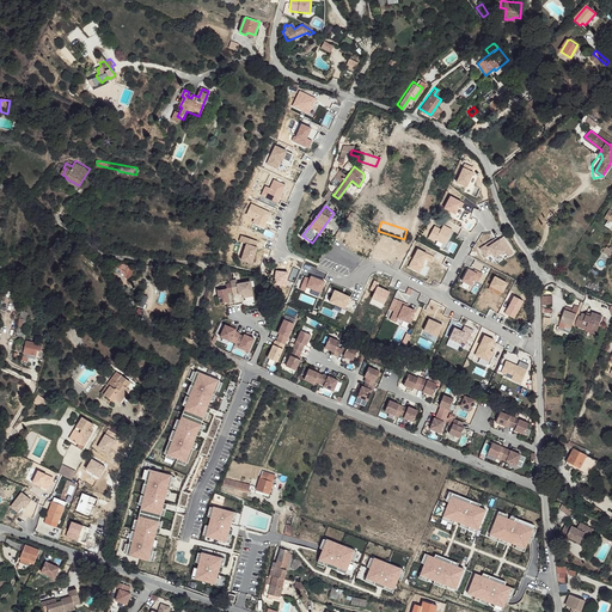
[(401,246),(392,243),(386,259),(395,263),(401,246)]
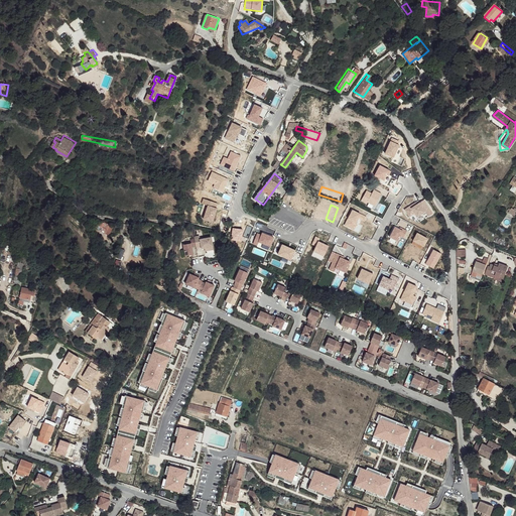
[(200,235),(195,236),(197,245),(197,247),(202,246),(205,246),(205,247),(214,246),(212,237),(201,238),(200,235)]
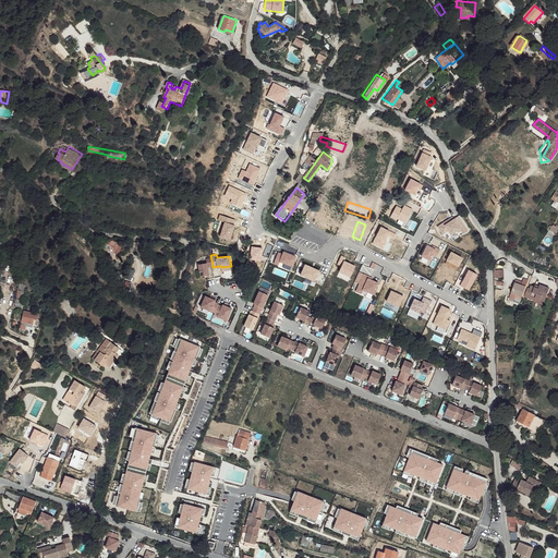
[(199,263),(202,275),(209,274),(208,266),(213,265),(211,257),(207,257),(207,262),(199,263)]
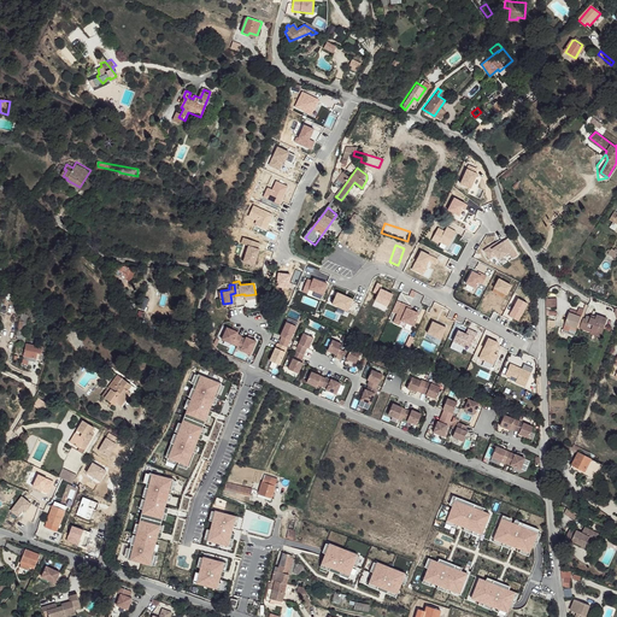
[(558,307),(557,298),(546,298),(546,307),(558,307)]
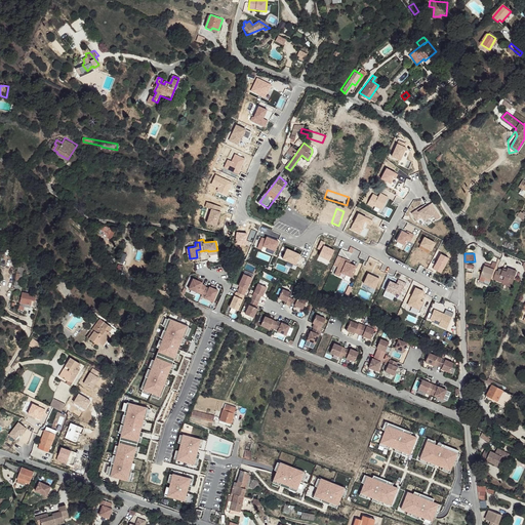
[(491,267),(486,264),(482,274),(487,276),(492,278),(498,263),(494,260),(491,267)]
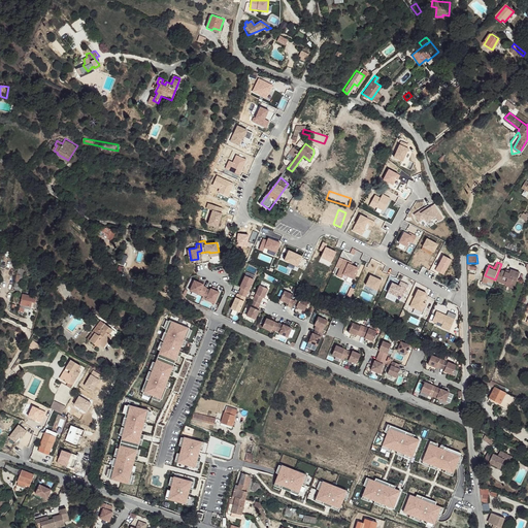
[(23,264),(19,263),(14,287),(22,289),(25,267),(23,267),(23,264)]
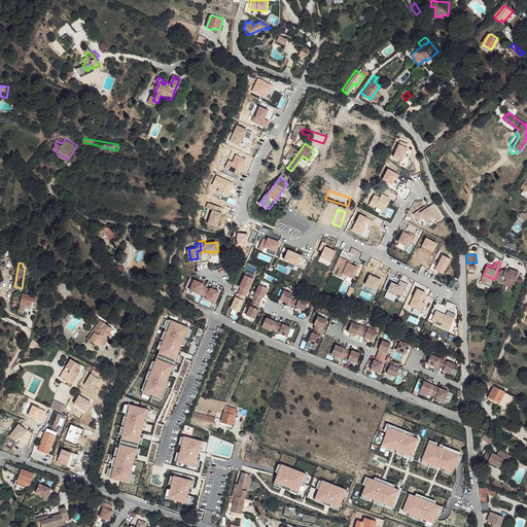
[(510,273),(502,271),(498,279),(506,283),(507,281),(513,282),(516,278),(518,279),(520,273),(512,269),(510,273)]
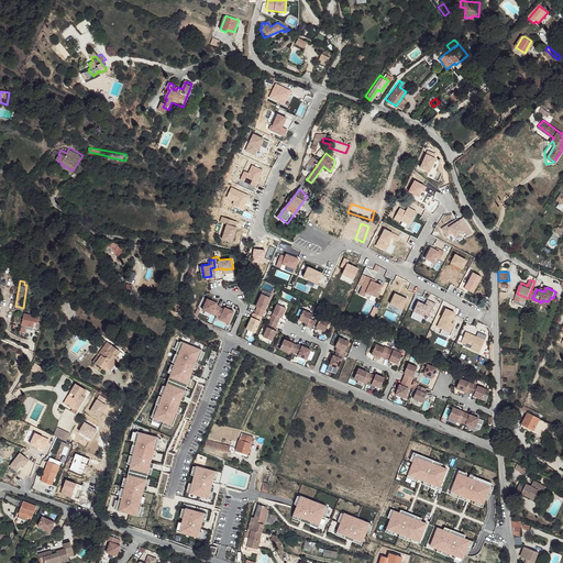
[(256,307),(254,312),(261,316),(268,298),(261,295),(255,306),(256,307)]
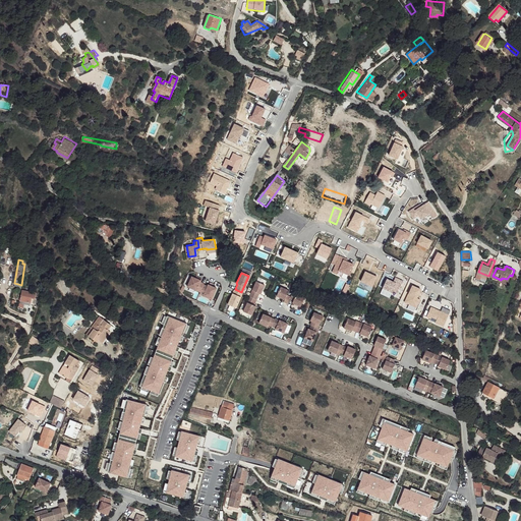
[(512,276),(510,275),(507,279),(502,278),(501,280),(500,282),(508,285),(512,276)]
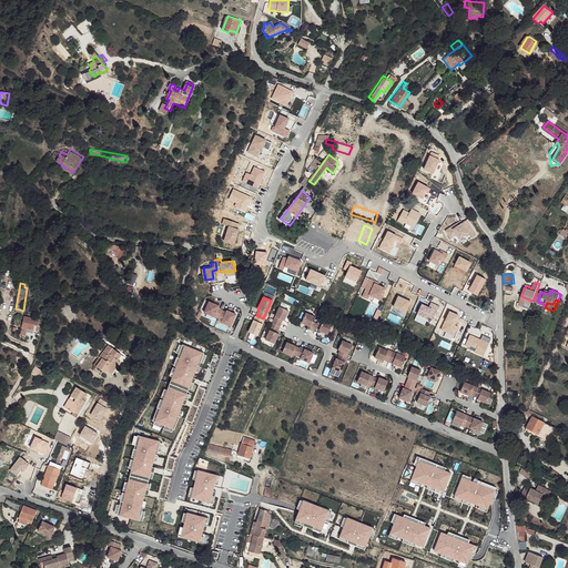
[(220,305),(210,301),(205,311),(220,317),(223,307),(220,306),(220,305)]
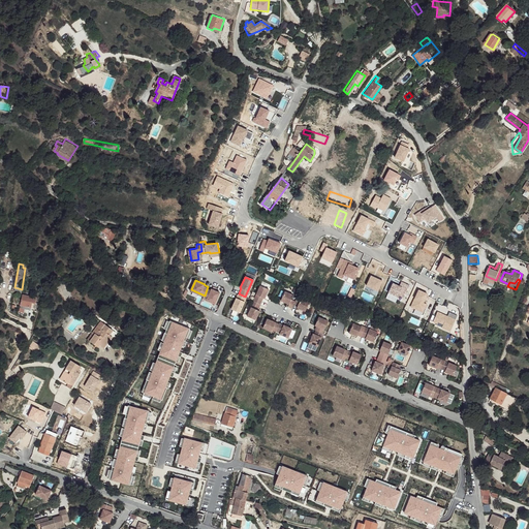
[(260,284),(254,300),(260,303),(263,297),(265,298),(269,288),(260,284)]
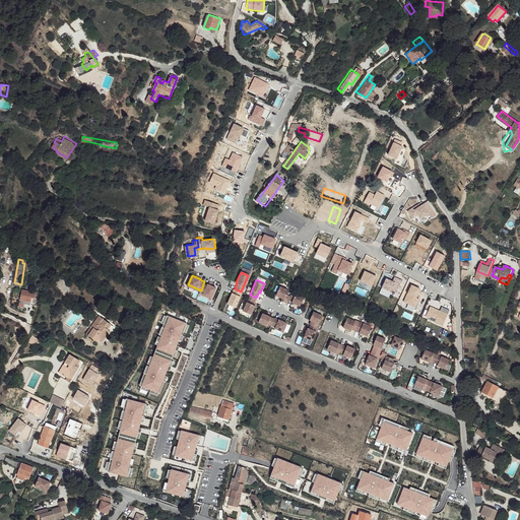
[(208,284),(204,282),(201,290),(200,293),(212,298),(216,286),(208,283),(208,284)]
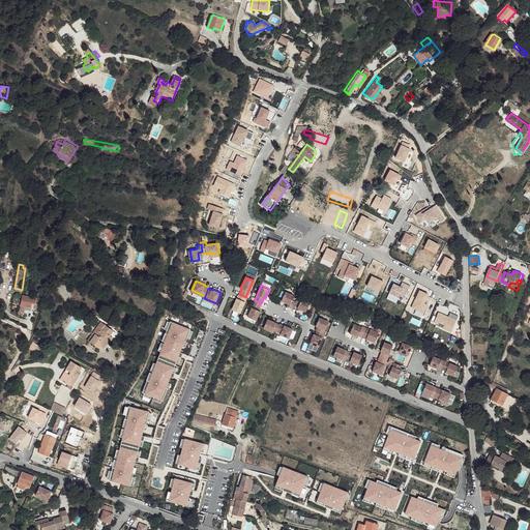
[(294,295),(286,291),(282,300),(290,304),(289,306),(293,308),(295,303),(296,301),(292,299),(294,295)]
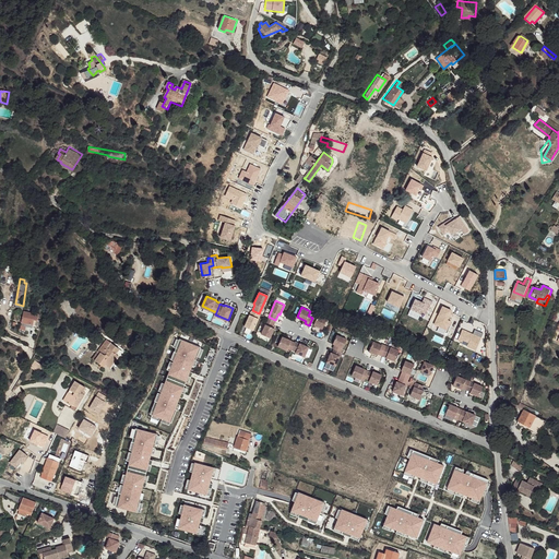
[(259,313),(252,310),(245,325),(253,330),(261,313),(259,313)]
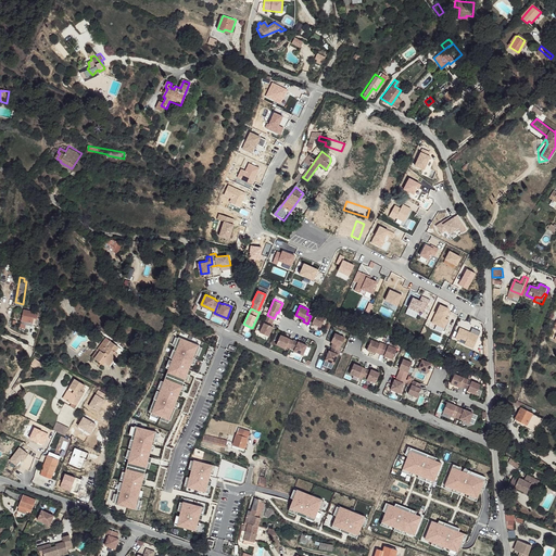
[(40,313),(25,310),(23,319),(37,323),(40,313)]
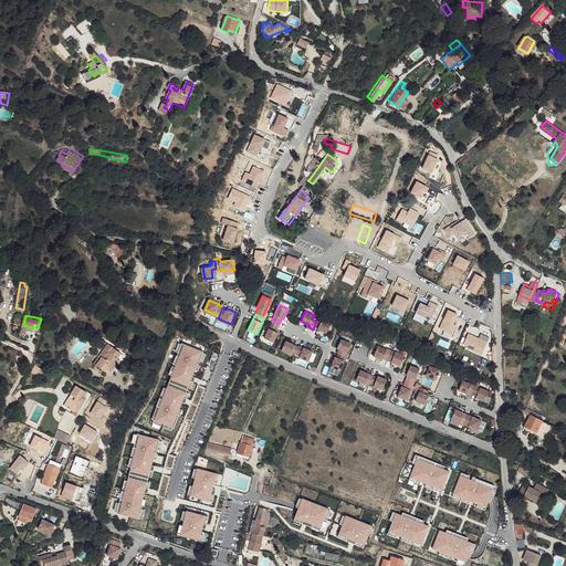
[(327,332),(332,323),(318,316),(316,322),(315,324),(320,326),(318,328),(327,332)]
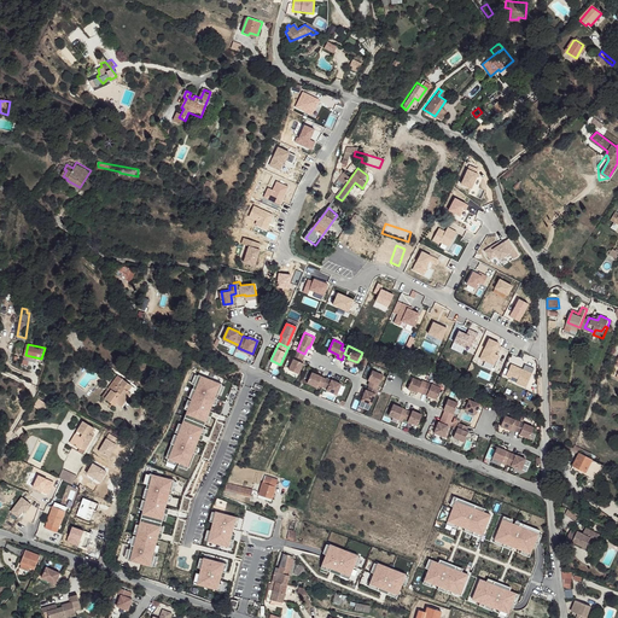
[(303,362),(293,357),(289,368),(298,373),(303,362)]
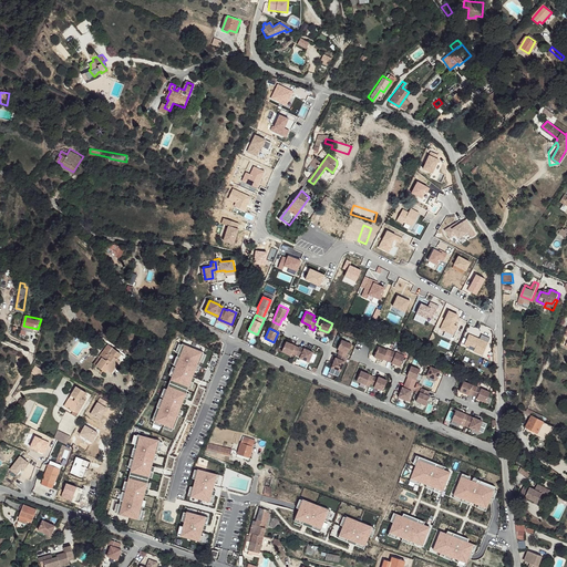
[(352,343),(342,339),(338,348),(340,349),(338,353),(339,353),(347,357),(352,343)]
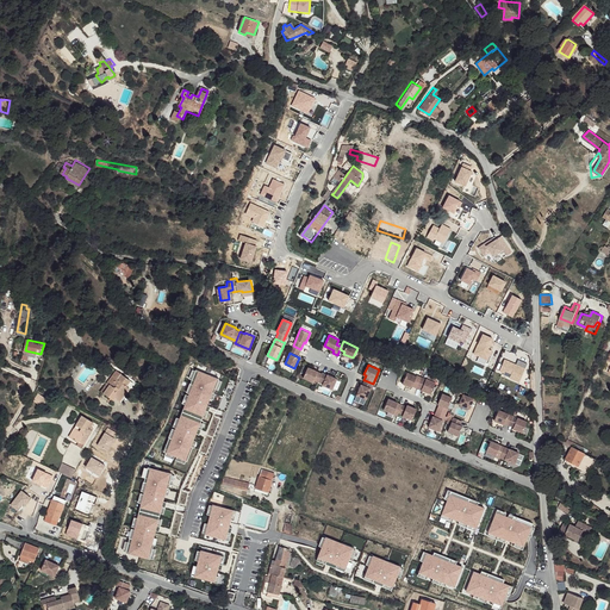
[(318,381),(322,373),(309,367),(304,377),(313,381),(315,379),(318,381)]
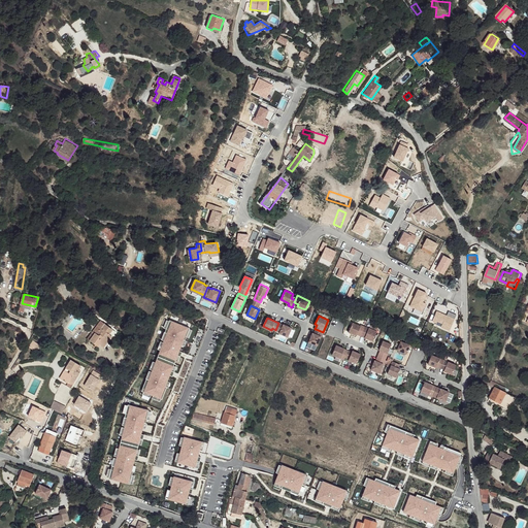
[(179,352),(189,329),(169,321),(165,331),(166,332),(141,392),(143,392),(151,395),(153,396),(161,399),(165,387),(167,382),(169,375),(172,376),(174,372),(171,371),(173,366),(175,361),(177,356),(180,357),(182,352),(179,352)]
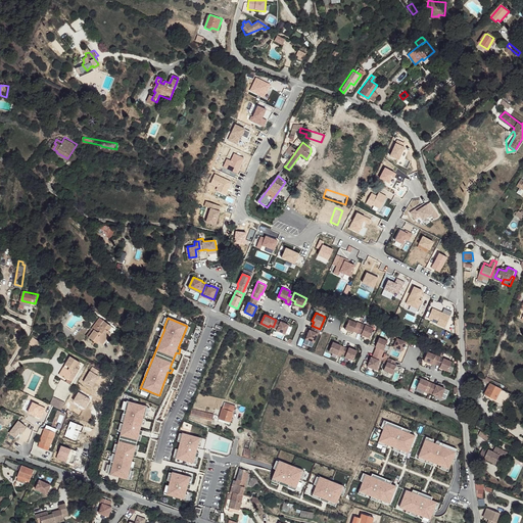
[(289,324),(277,319),(273,327),(277,329),(277,330),(285,333),(289,324)]
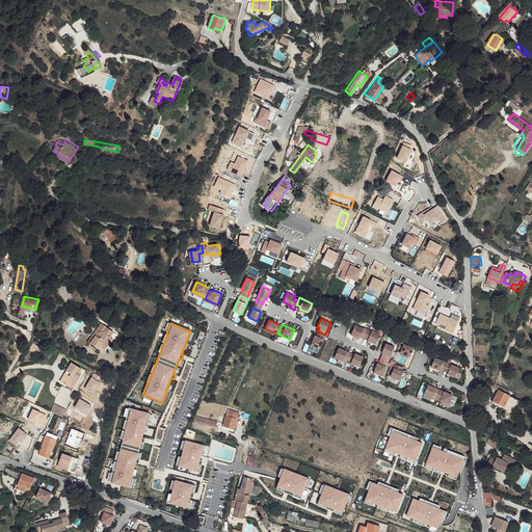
[(364,327),(355,324),(351,334),(360,338),(364,327)]
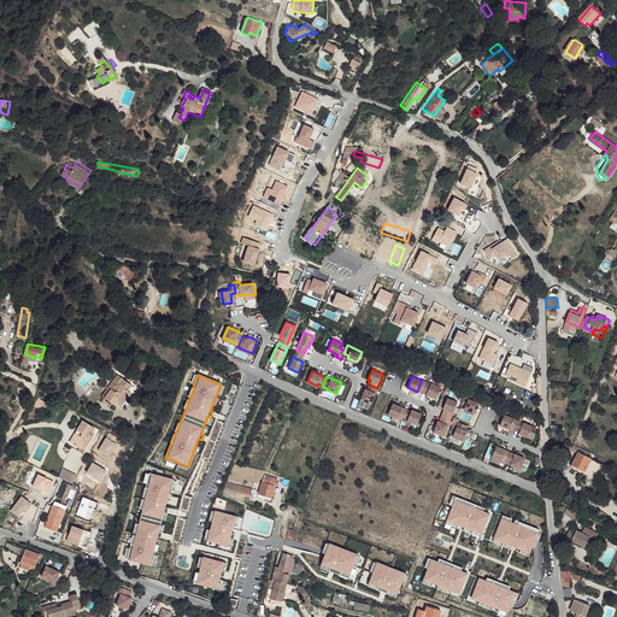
[(136,387),(122,377),(112,391),(113,392),(109,398),(118,405),(119,403),(124,406),(136,387)]
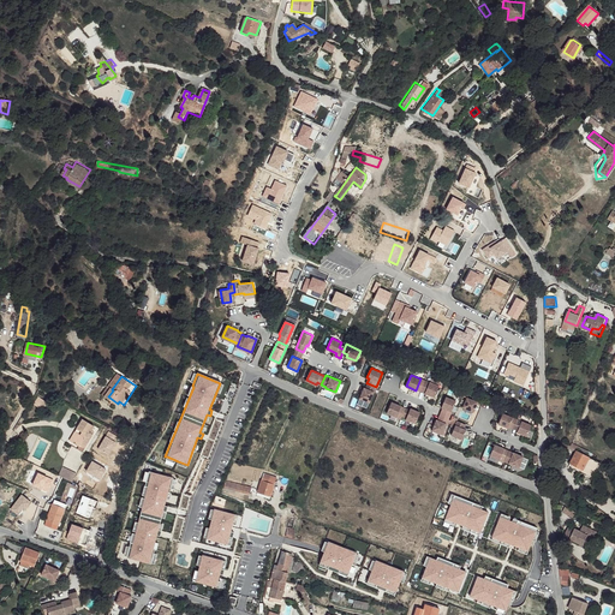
[(440,386),(425,380),(421,390),(435,396),(440,386)]
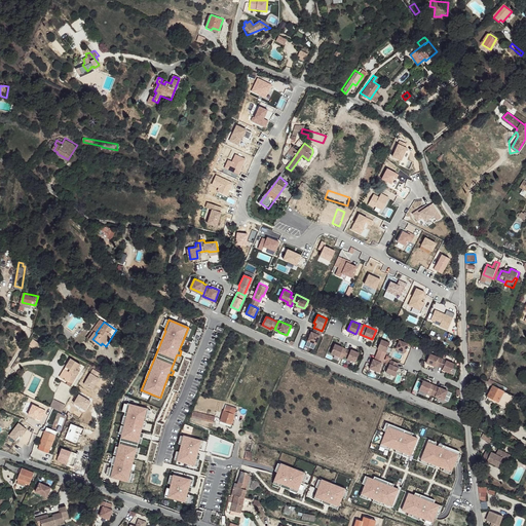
[(204,329),(198,327),(187,353),(194,355),(204,329)]
